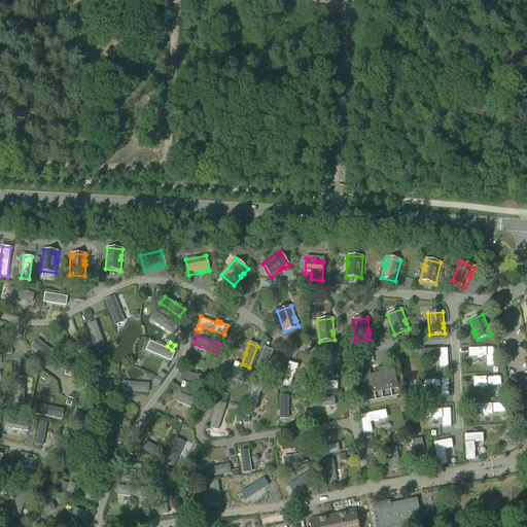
[(494,347),(468,348),(468,357),(477,357),(478,358),(482,357),(482,356),(486,356),(486,366),(495,366),(494,347)]
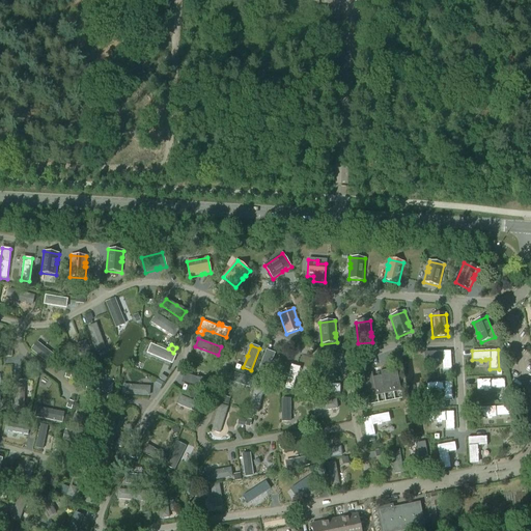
[(266,351),(257,373),(266,375),(270,364),(271,364),(274,354),(266,351)]
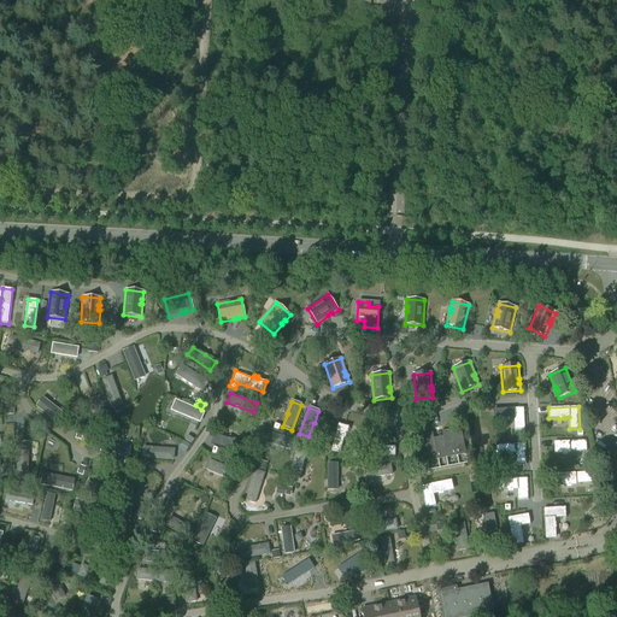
[(515,432),(526,430),(524,409),(494,410),(494,421),(504,419),(505,421),(510,421),(510,419),(515,419),(515,432)]
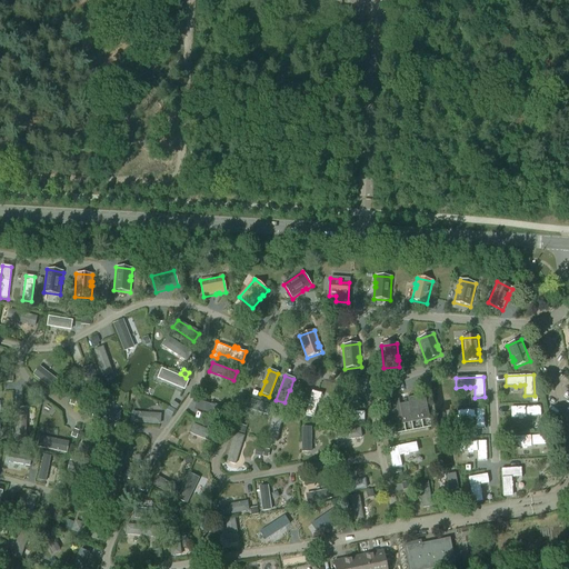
[(311,391),(306,416),(313,418),(318,406),(321,395),(311,391)]
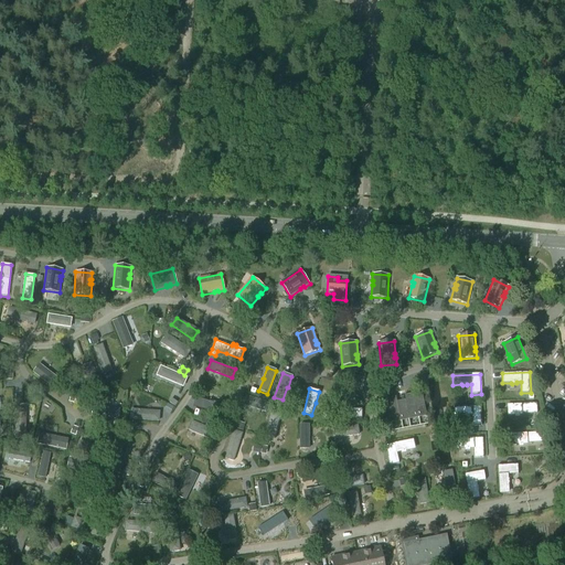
[(414,394),(404,395),(405,401),(408,419),(418,418),(414,397),(414,394)]
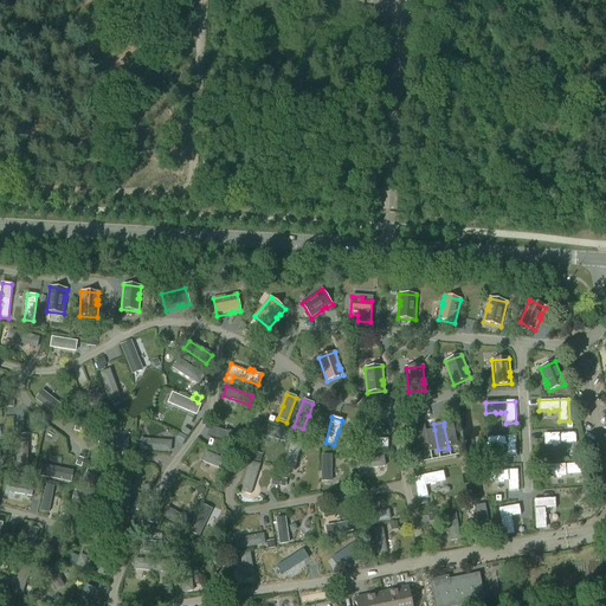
[(453,425),(444,426),(449,449),(457,446),(453,425)]
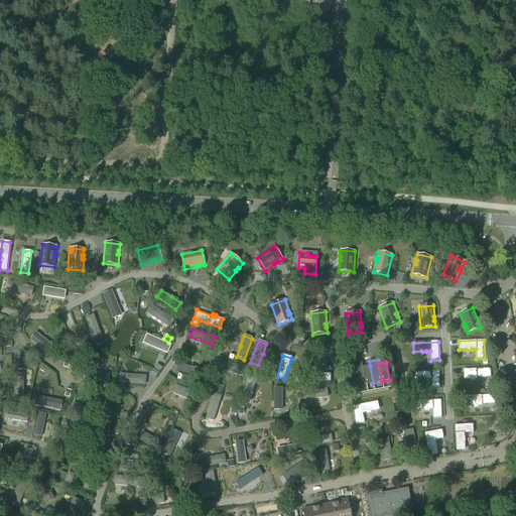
[(178,363),(176,371),(199,377),(201,370),(178,363)]
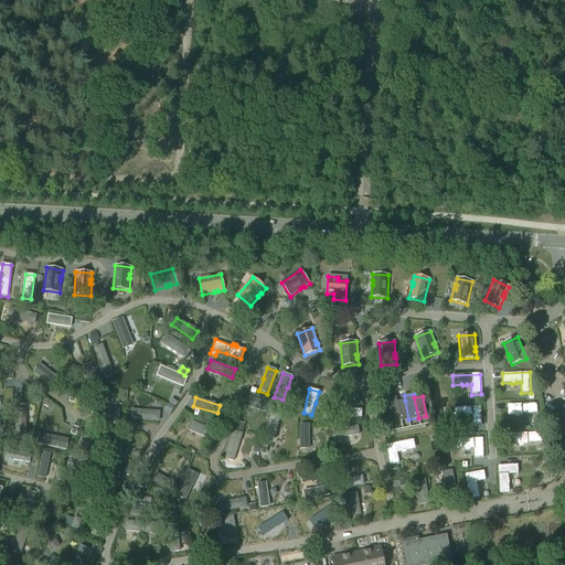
[(396,397),(386,400),(387,404),(391,423),(401,422),(396,402),(396,397)]
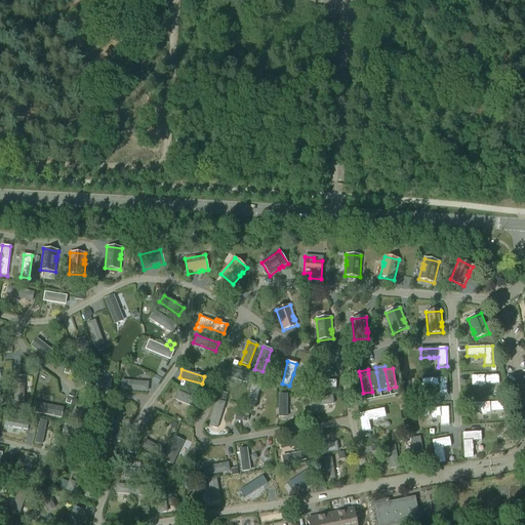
[(160,370),(157,375),(162,378),(165,373),(160,370)]
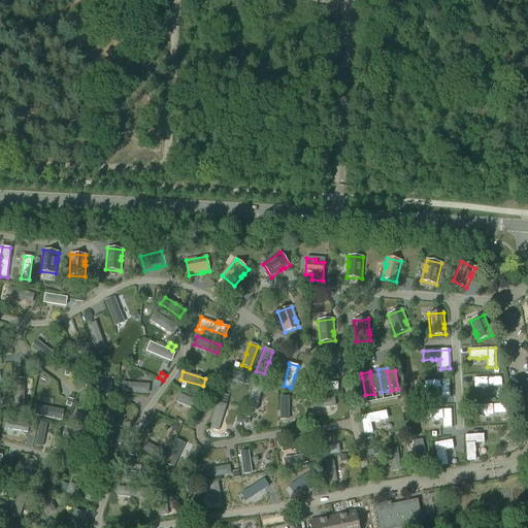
[(378,374),(370,375),(374,394),(382,392),(378,374)]
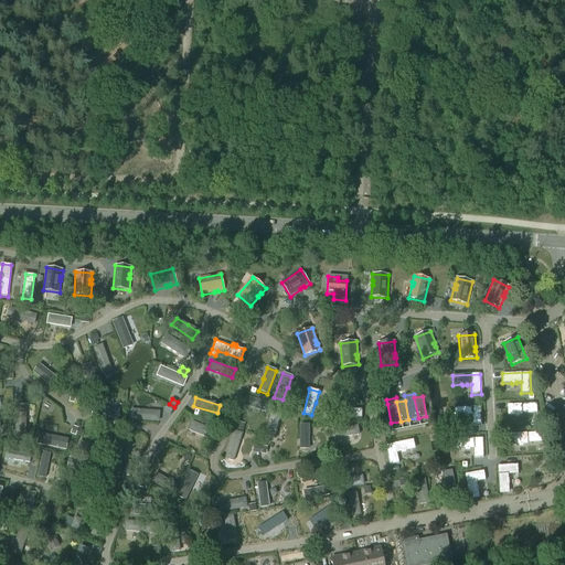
[(387,404),(379,405),(383,425),(391,423),(387,404)]
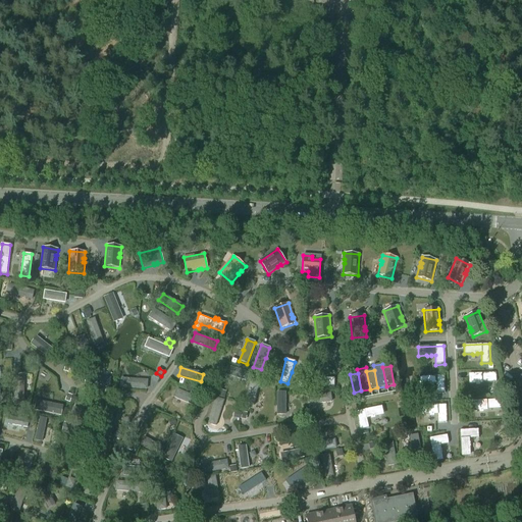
[(496,373),(468,374),(469,384),(476,383),(476,385),(479,384),(479,383),(482,383),(497,382),(496,373)]
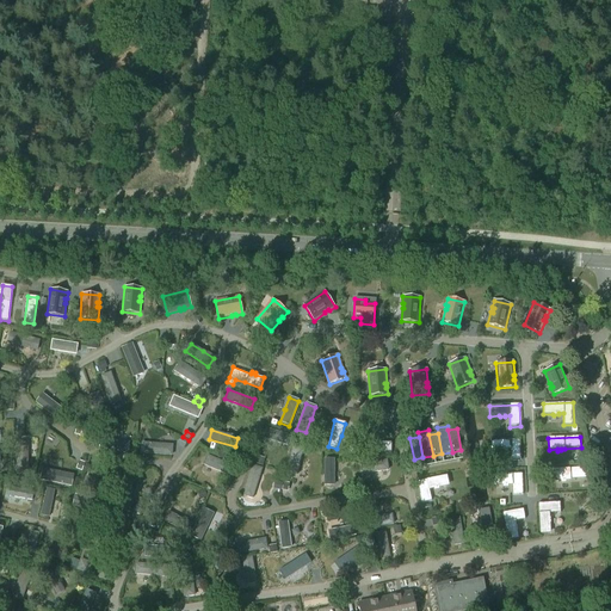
[(181,438),(178,444),(184,449),(187,442),(181,438)]
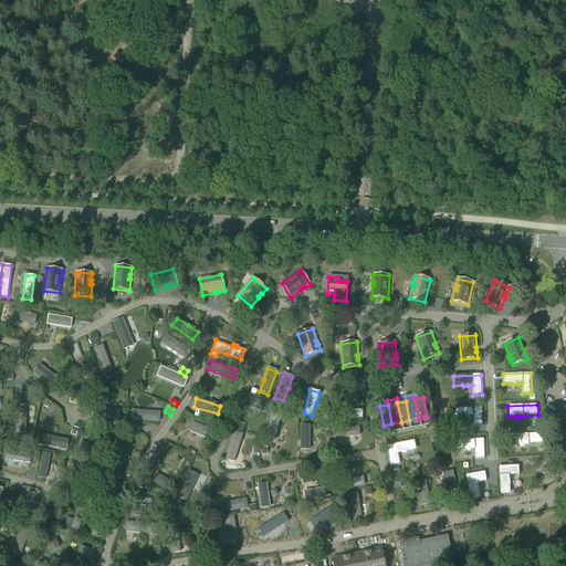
[(482,407),(453,408),(454,418),(463,417),(463,418),(468,418),(468,417),(472,417),(473,428),(483,427),(482,407)]
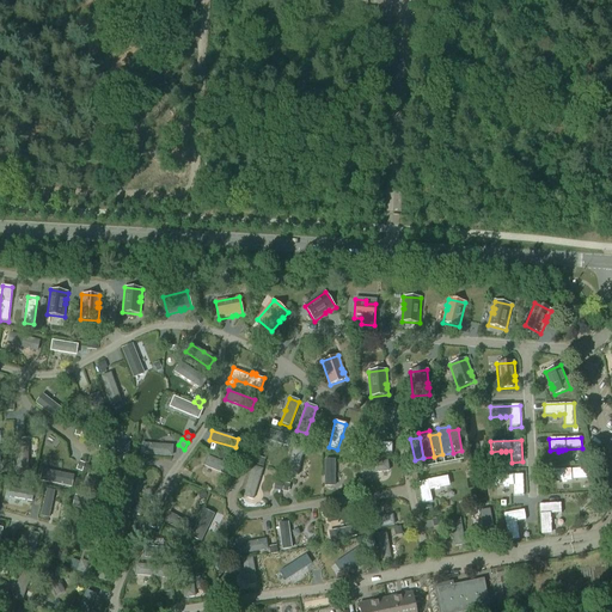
[(365,444),(365,453),(391,453),(391,444),(365,444)]
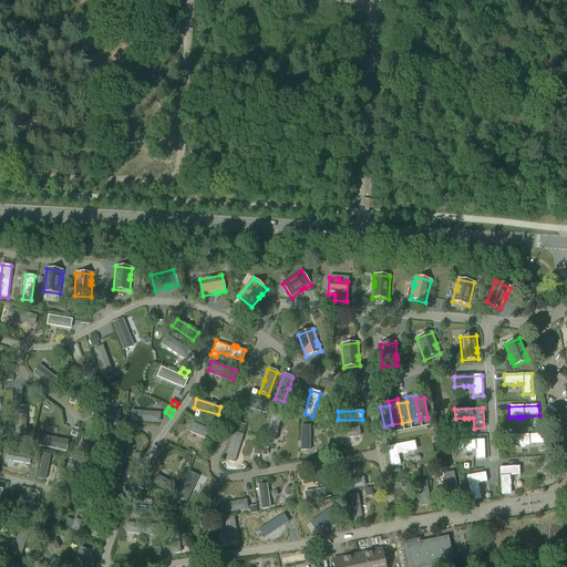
[(546,434),(514,436),(514,446),(521,446),(521,447),(525,447),(525,446),(529,445),(547,444),(546,434)]
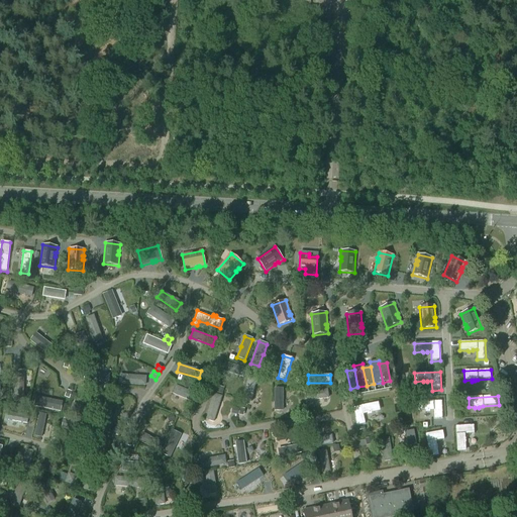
[(433,402),(417,403),(417,411),(425,411),(425,412),(430,412),(429,410),(433,410),(433,419),(442,419),(441,401),(433,402)]
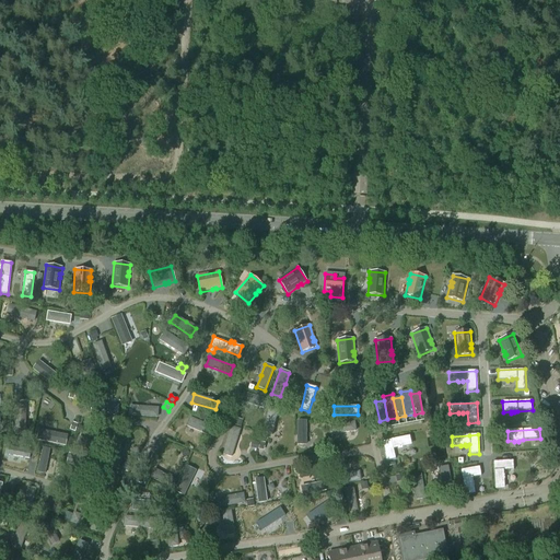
[(409,435),(382,442),(386,462),(396,459),(394,448),(398,447),(398,448),(403,447),(403,446),(411,445),(409,435)]
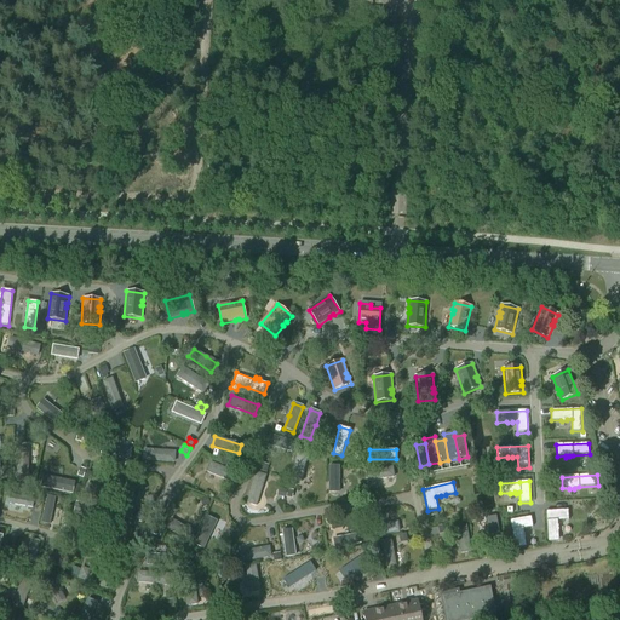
[(223,493),(218,498),(223,503),(228,498),(223,493)]
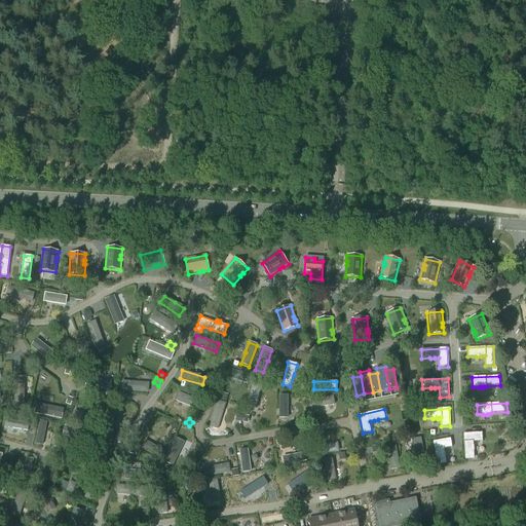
[(482,433),(463,434),(464,459),(473,458),(473,451),(474,451),(473,446),(472,442),(483,442),(482,433)]
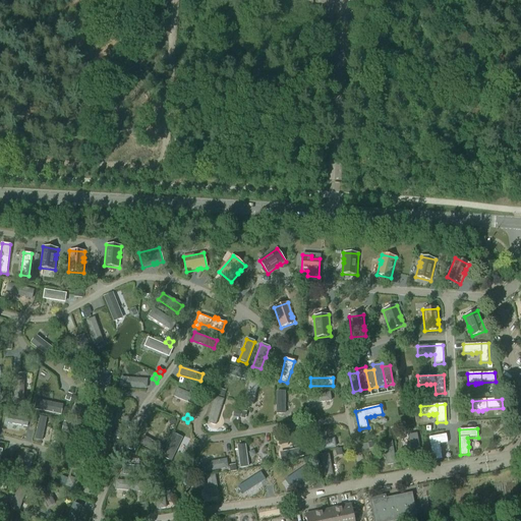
[(417,435),(409,436),(413,461),(421,459),(417,435)]
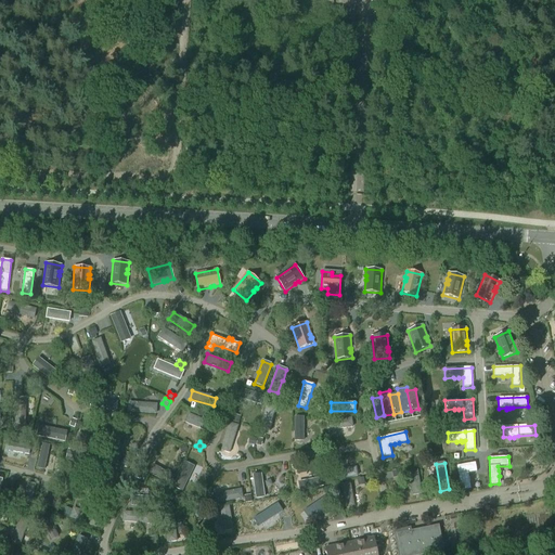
[(475,463),(456,466),(461,491),(470,489),(468,480),(469,480),(468,476),(467,476),(467,474),(477,472),(475,463)]
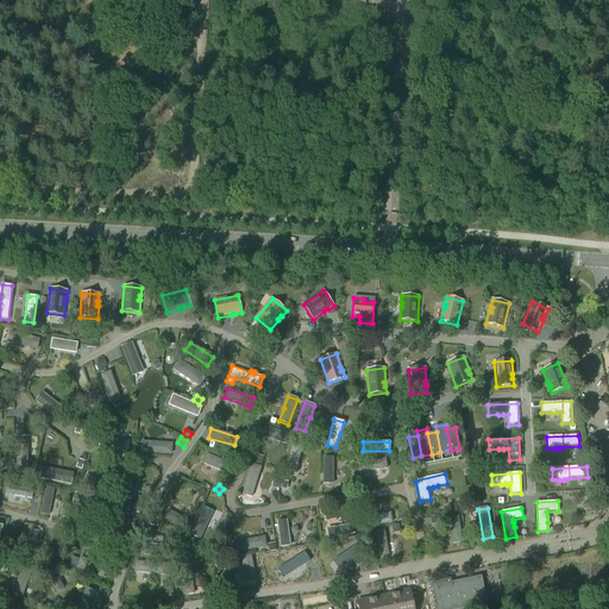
[(608,582),(606,564),(578,567),(581,588),(588,586),(588,584),(608,582)]
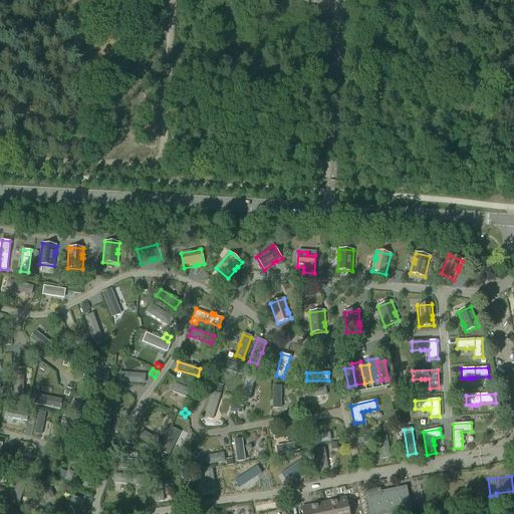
[(394,513),(394,512),(411,509),(406,486),(367,493),(371,513),(394,513)]
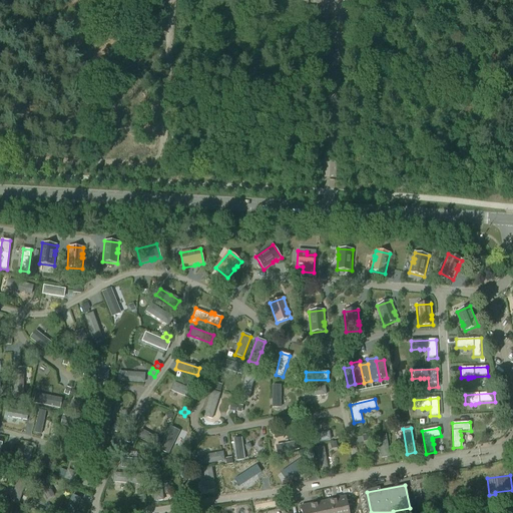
[(349,512),(347,497),(301,506),(302,512),(349,512)]
